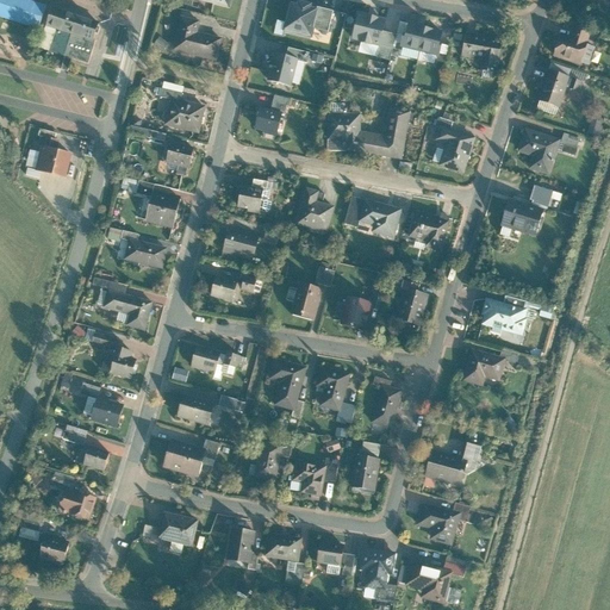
[(0,0),(0,14),(38,27),(45,5),(30,0),(0,0)]
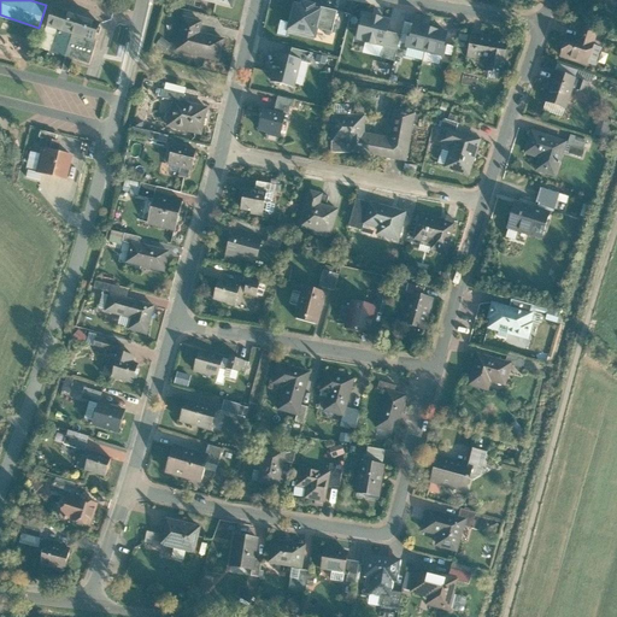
[(293,3),(287,31),(315,37),(317,28),(321,10),(315,7),(316,5),(301,1),(300,5),(293,3)]
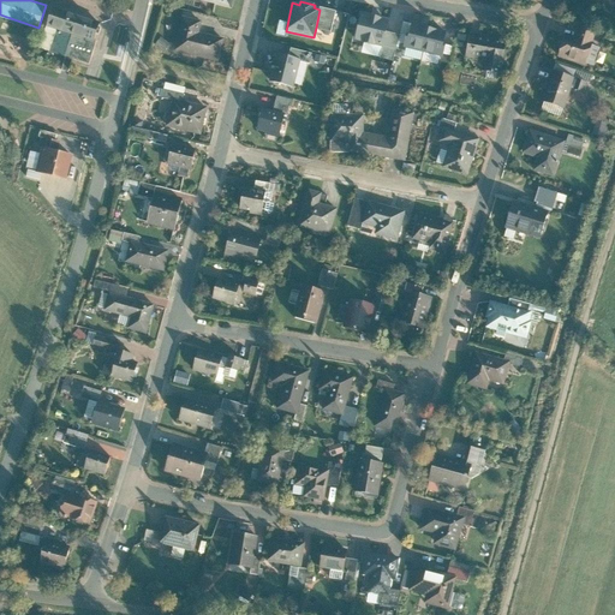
[(46,25),(73,34),(63,70),(71,72),(73,64),(75,58),(91,63),(102,22),(51,7),(46,25)]
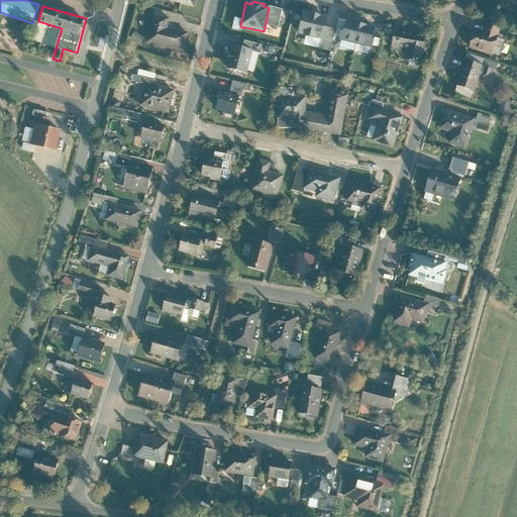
[(269,8),(266,23),(278,26),(282,9),(269,6),(269,8)]
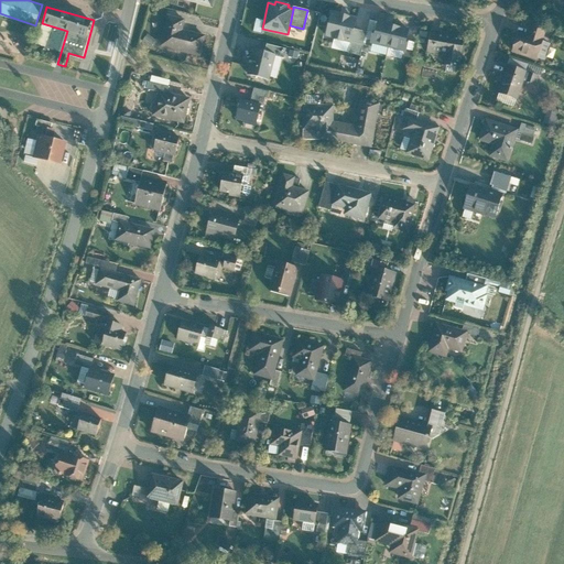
[(182,12),(169,9),(160,45),(201,54),(205,35),(182,31),(184,19),(181,18),(182,12)]
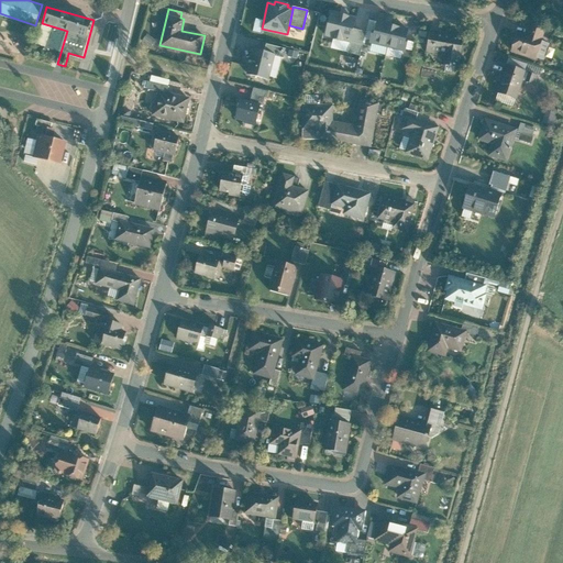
[(331,13),(324,36),(350,43),(353,30),(356,20),(331,13)]
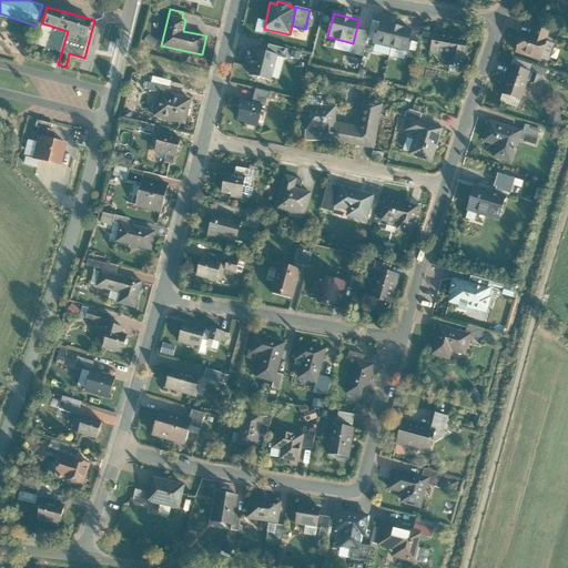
[(373,43),(391,48),(396,26),(381,21),(377,34),(375,34),(373,43)]
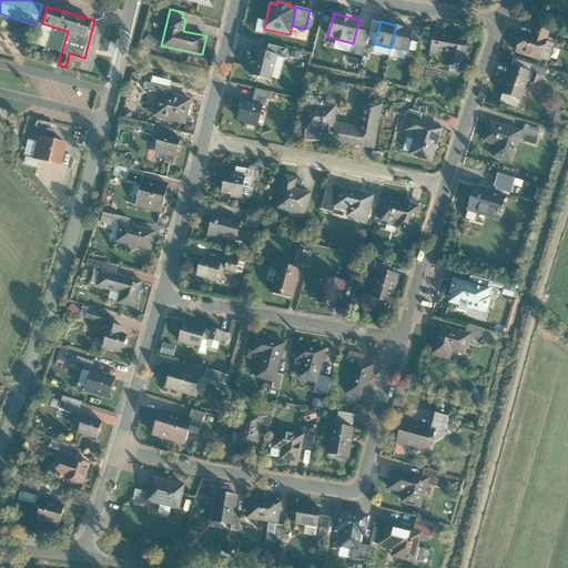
[(553,29),(536,23),(533,33),(520,30),(514,52),(543,61),(544,57),(550,59),(556,42),(549,40),(553,29)]
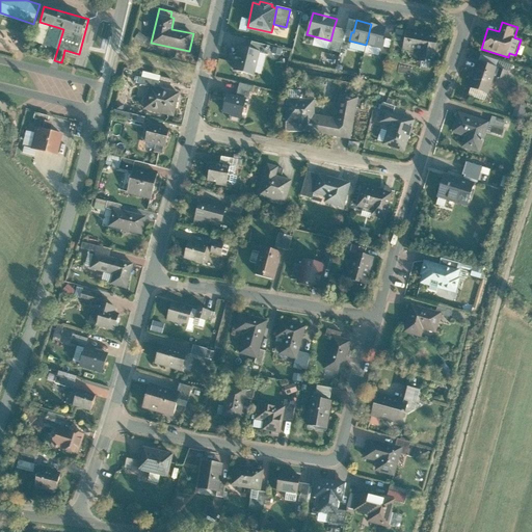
[(387,27),(371,24),(366,45),(383,49),(386,41),(383,40),(387,27)]
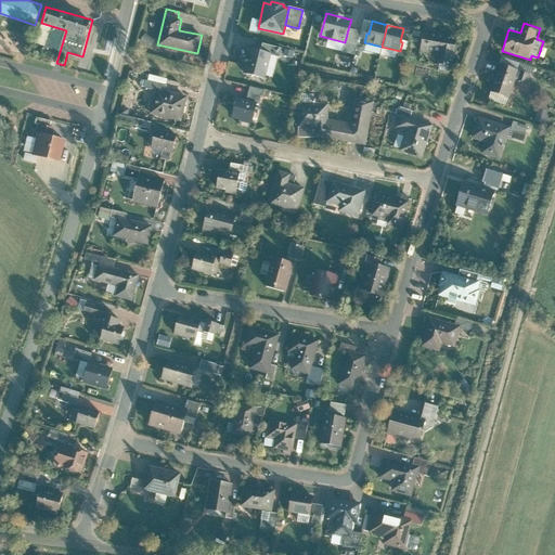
[(360,31),(348,29),(345,42),(343,52),(355,55),(360,31)]
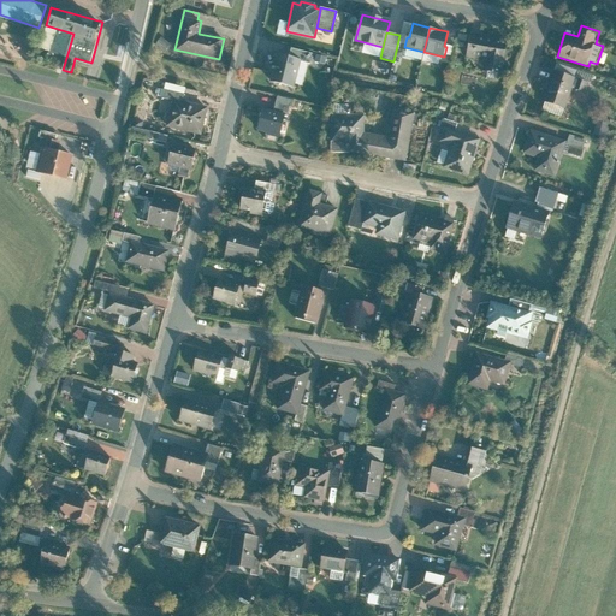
[(508,39),(471,33),(467,58),(485,61),(484,70),(502,73),(508,39)]
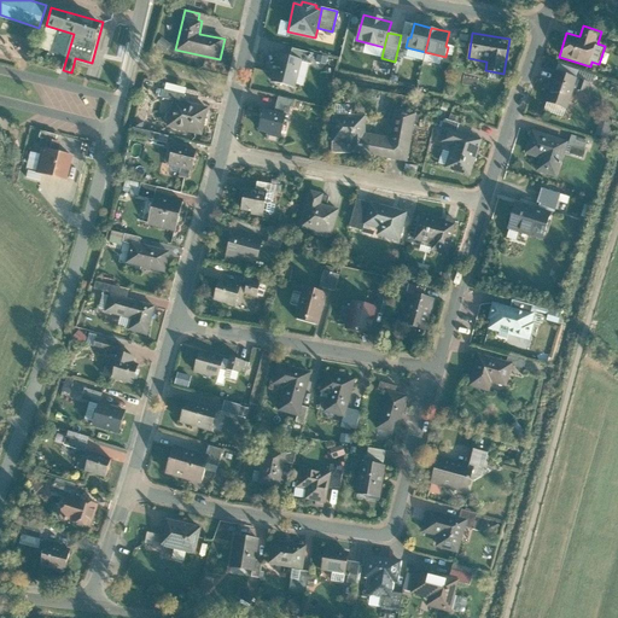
[(170,42),(162,36),(157,44),(164,50),(170,42)]
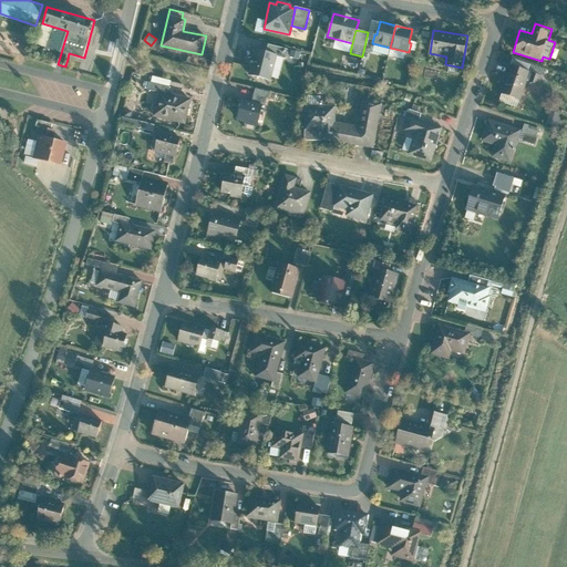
[(266,53),(276,57),(285,58),(287,49),(268,44),(266,53)]
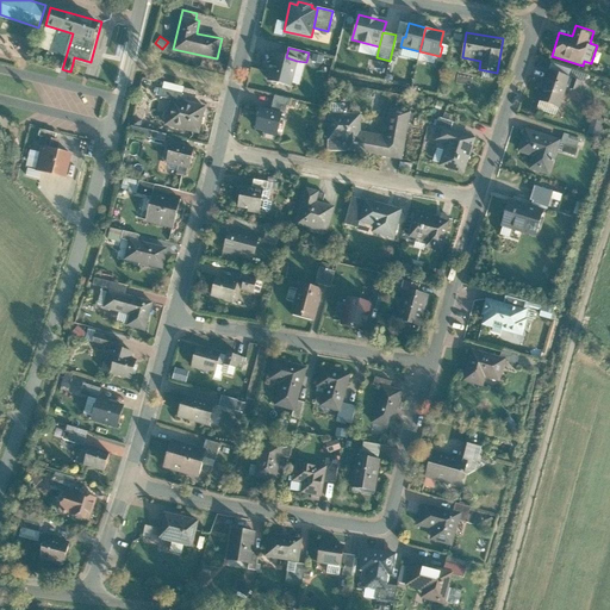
[(277,55),(271,82),(291,87),(297,61),(286,57),(277,55)]
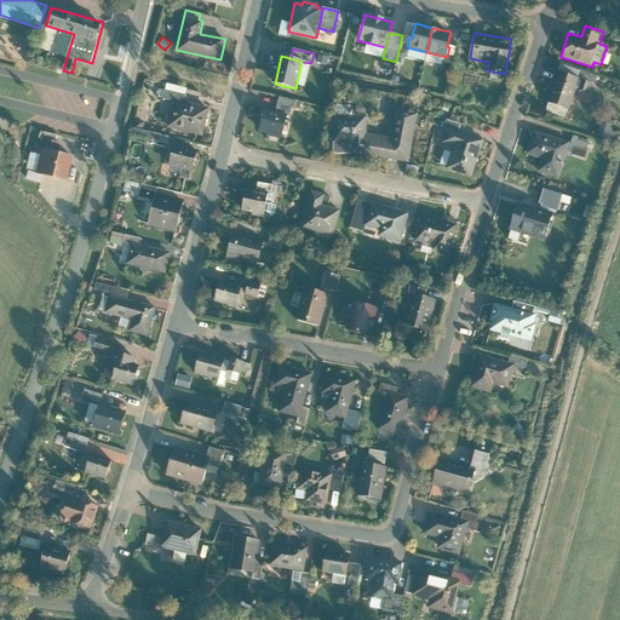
[(586,72),(561,62),(547,101),(570,109),(579,86),(587,90),(591,80),(584,78),(586,72)]
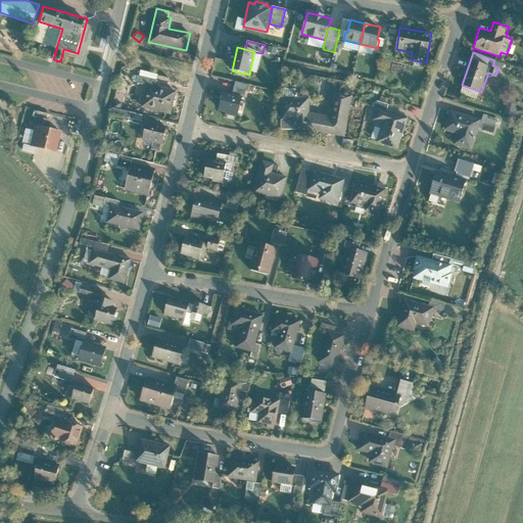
[(139,83),(147,85),(141,105),(171,112),(177,91),(155,86),(158,74),(143,69),(139,83)]
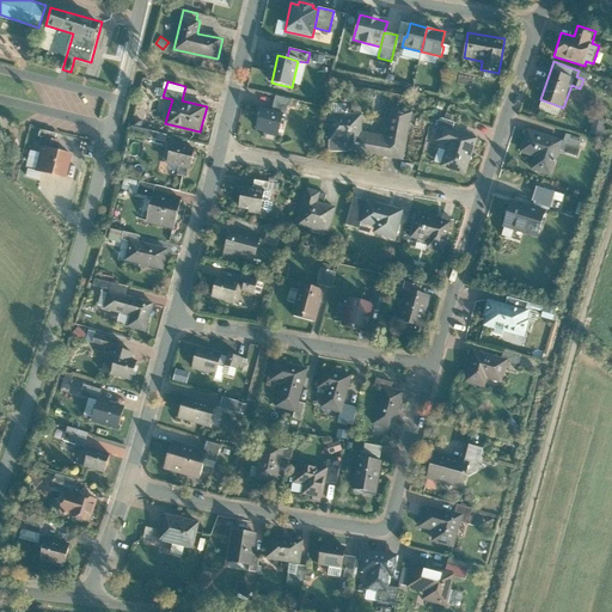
[(294,99),(276,95),(273,109),(262,106),(256,129),(281,134),(288,104),(292,105),(294,99)]
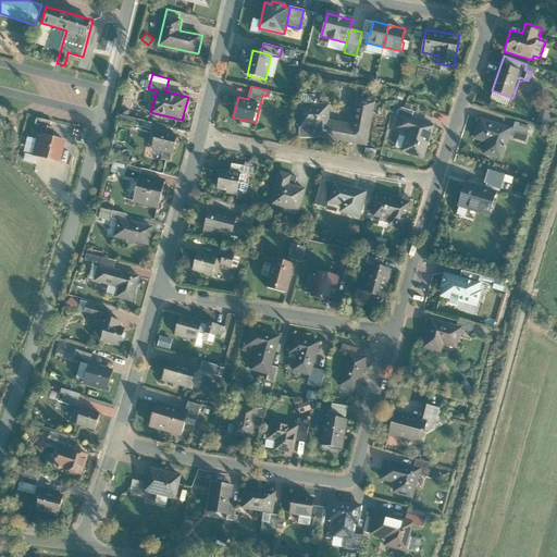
[(399,151),(420,160),(422,160),(435,125),(413,118),(417,110),(405,106),(407,99),(398,96),(395,104),(403,107),(399,115),(403,118),(399,127),(407,131),(399,151)]
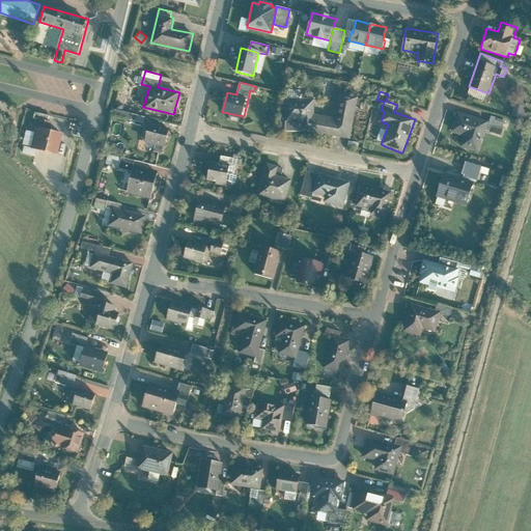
[(358,96),(340,92),(336,117),(314,114),(314,99),(286,99),(287,131),(313,130),(351,137),(358,96)]
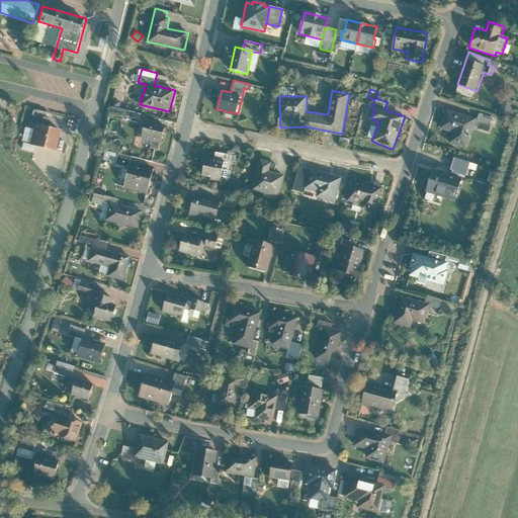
[(132,109),(112,104),(110,111),(130,116),(132,109)]
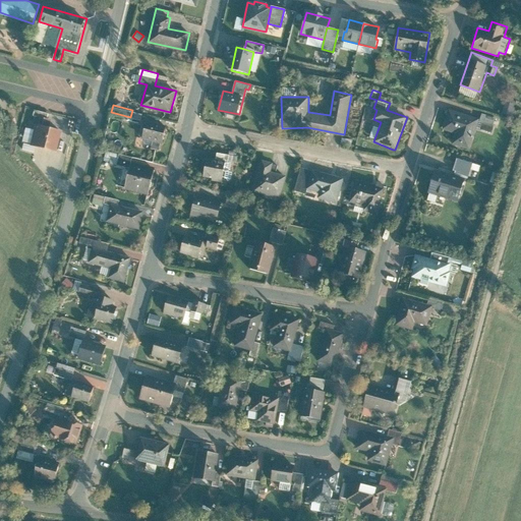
[(478,120),(449,110),(443,128),(457,133),(453,143),(467,149),(475,127),(493,133),(498,117),(481,112),(478,120)]
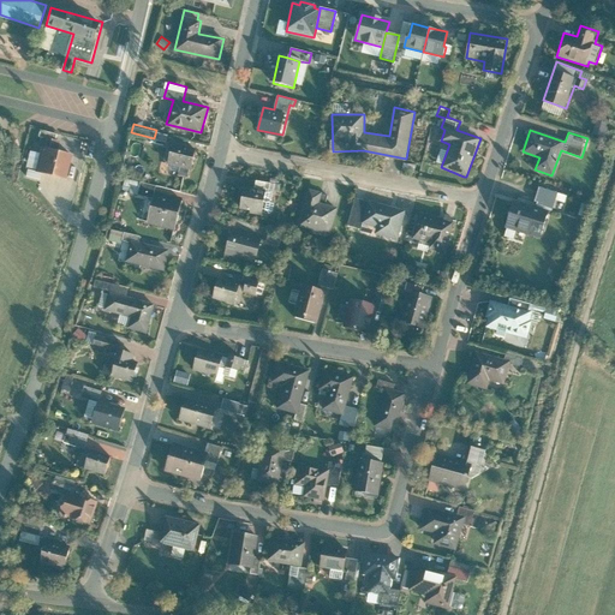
[(79,154),(61,149),(63,139),(49,137),(41,172),(73,179),(79,154)]
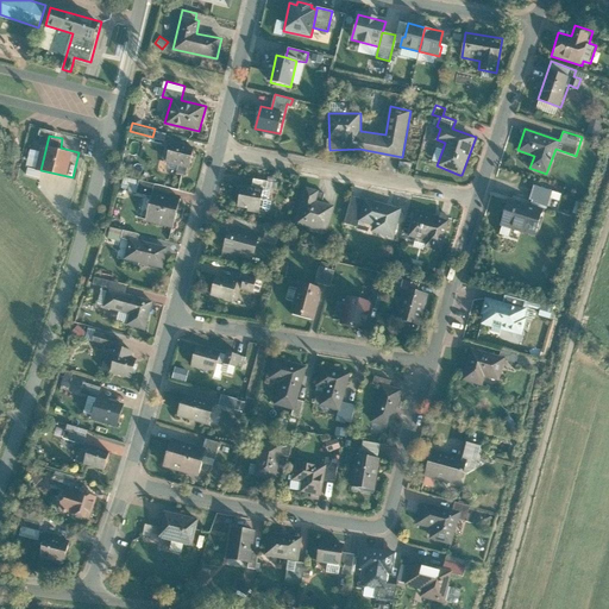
[(194,148),(169,142),(165,159),(179,163),(176,173),(188,175),(194,148)]
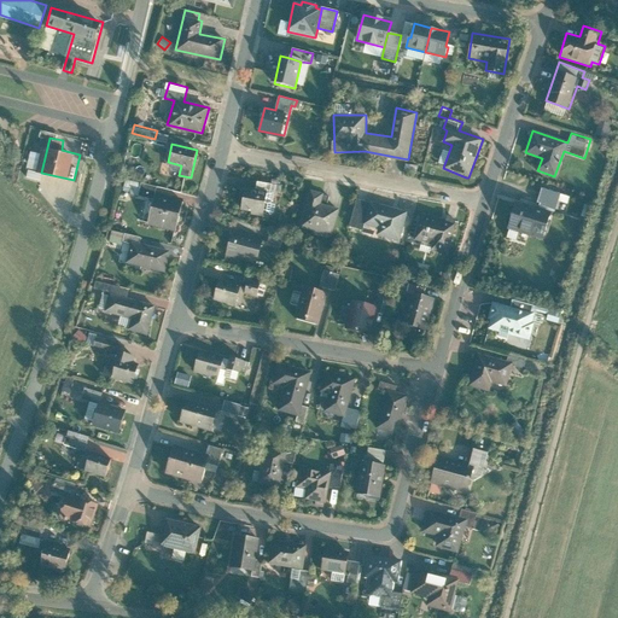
[(129,179),(127,186),(134,188),(133,193),(152,198),(146,222),(174,229),(181,199),(157,193),(158,186),(129,179)]
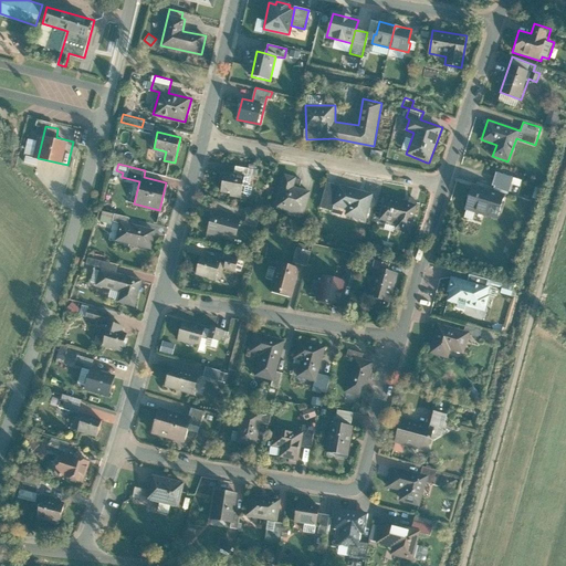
[(261,178),(262,169),(237,165),(236,174),(223,171),(219,192),(245,198),(250,176),(261,178)]
